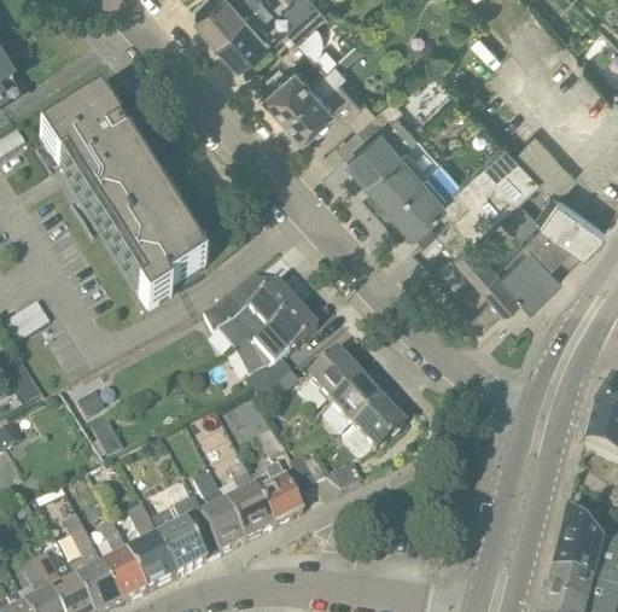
[(207,0),(194,11),(215,35),(245,9),(238,0),(207,0)]
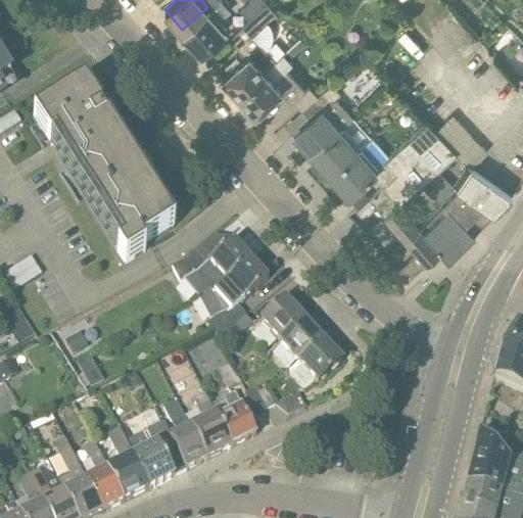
[(221,73),(238,91),(263,67),(276,56),(275,55),(266,45),(270,41),(272,37),(273,31),(272,27),(270,20),(267,16),(276,9),(269,0),(265,0),(248,15),(228,34),(244,51),(221,73)]
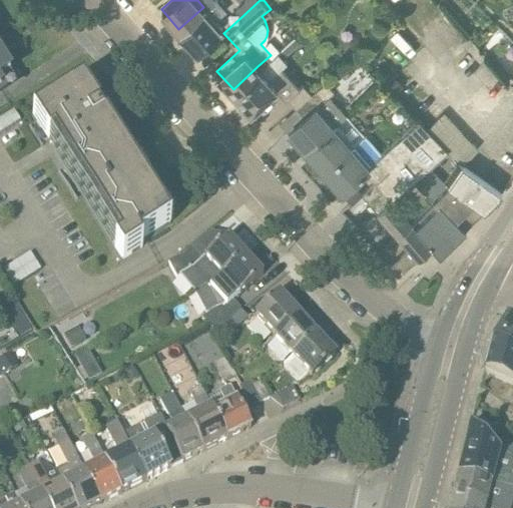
[(240,0),(234,5),(243,15),(260,0),(240,0)]
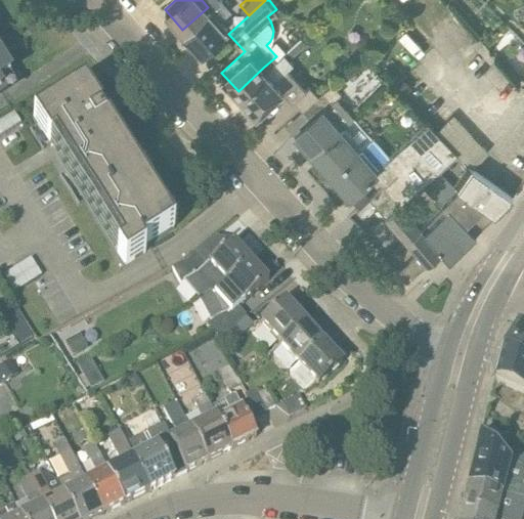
[(208,7),(182,30),(200,49),(225,27),(208,7)]
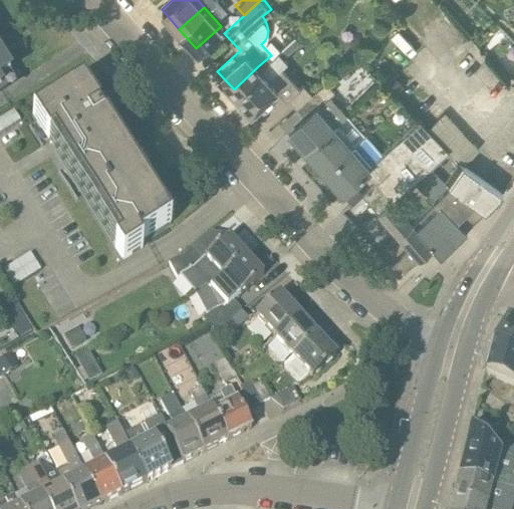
[(463,37),(480,57),(486,52),(469,32),(463,37)]
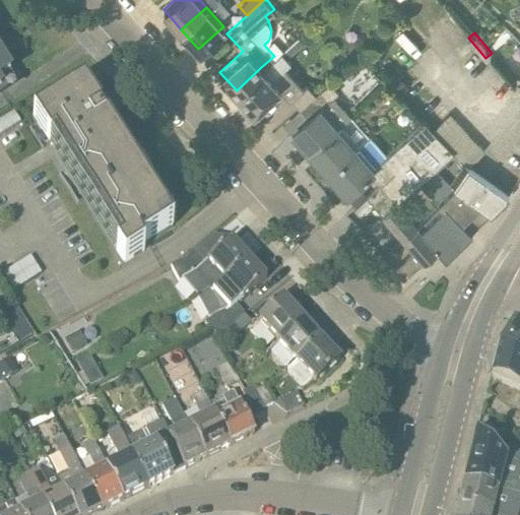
[(253,109),(279,84),(294,72),(285,63),(290,58),(286,54),(295,46),(289,41),(273,55),(274,56),(261,67),(237,90),(253,109)]
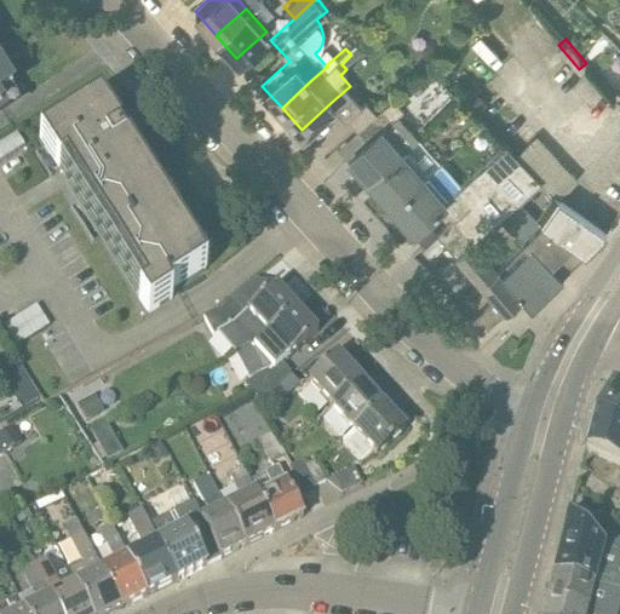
[(0,103),(1,103),(0,101),(0,90),(12,84),(0,64),(0,103)]
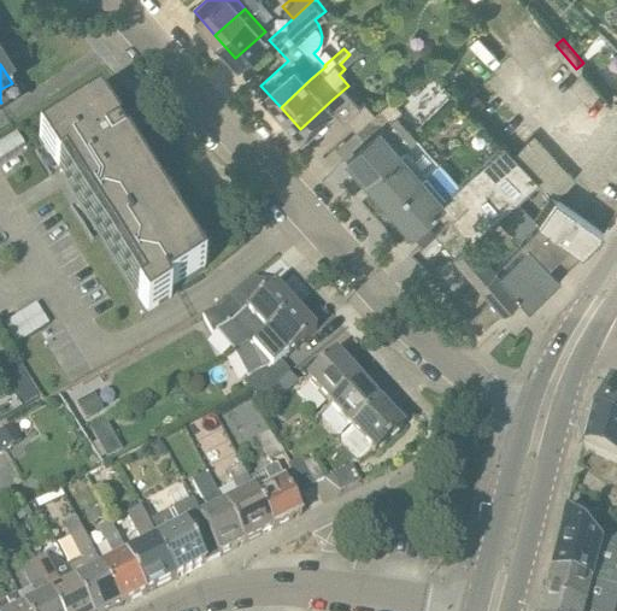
[(407,83),(413,89),(424,80),(418,74),(407,83)]
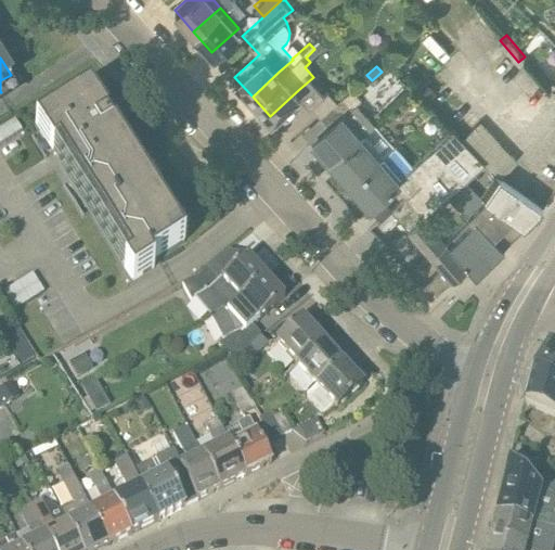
[(311,138),(331,161),(363,130),(345,110),(361,94),(351,84),(337,97),(336,96),(319,112),(328,123),(311,138)]
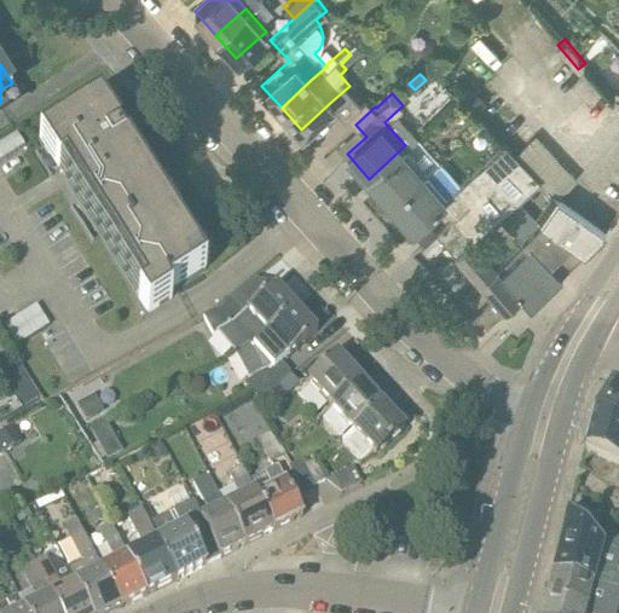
[(365,97),(362,99),(346,114),(356,125),(375,107),(365,97)]
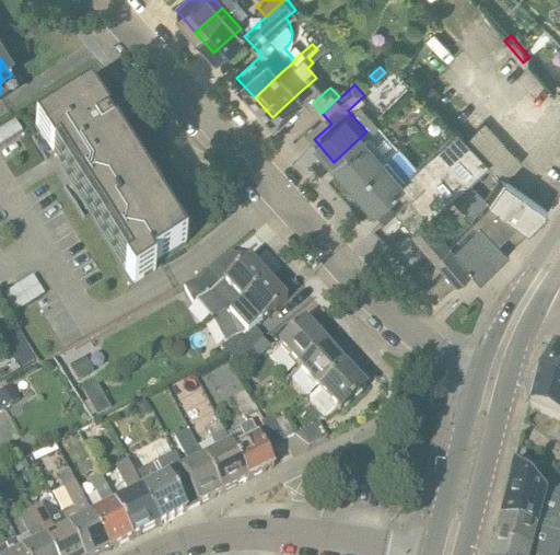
[(187,241),(115,127),(112,128),(86,90),(35,124),(44,138),(48,136),(55,147),(51,149),(53,151),(59,147),(67,158),(66,159),(91,197),(128,257),(130,256),(133,261),(132,261),(133,263),(128,266),(127,264),(125,266),(133,280),(155,266),(153,262),(187,241)]
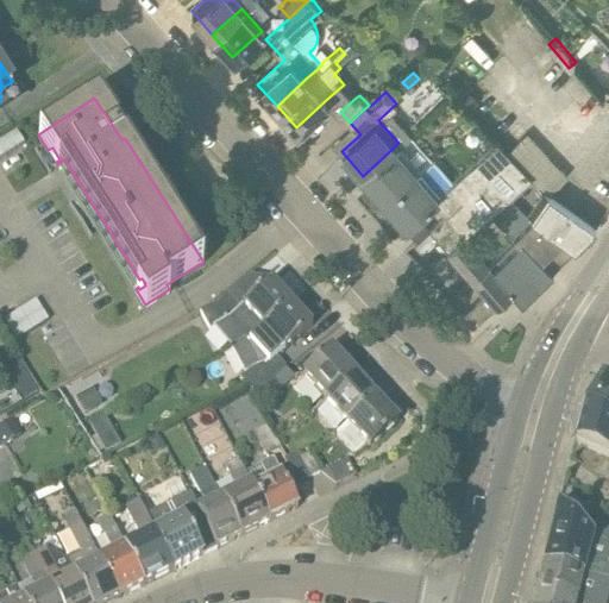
[(469,111),(460,119),(465,124),(473,115),(469,111)]
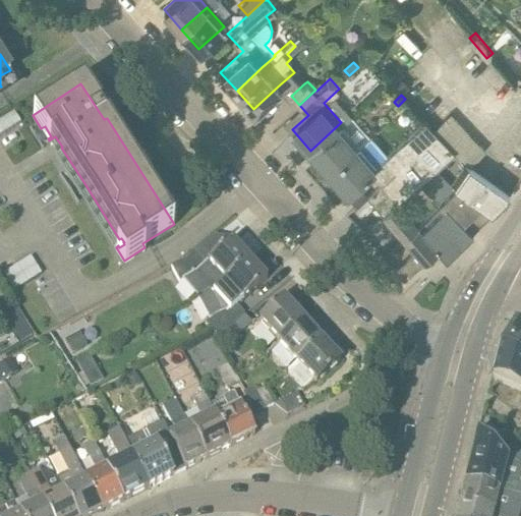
[(0,131),(20,119),(14,108),(0,116),(0,131)]
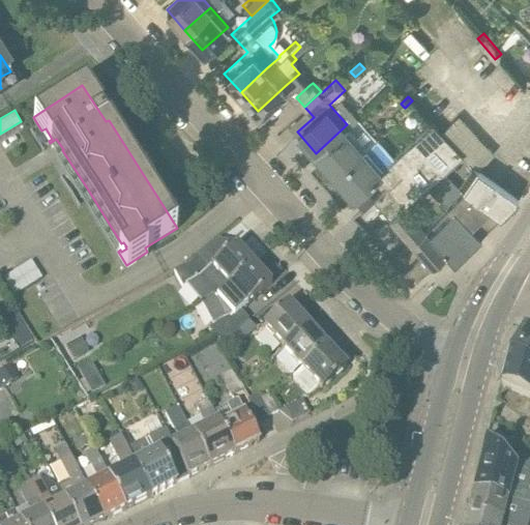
[(382,167),(392,179),(388,183),(404,201),(405,201),(427,182),(442,168),(443,168),(462,151),(432,120),(393,154),(376,135),(364,145),(333,173),(352,194),(382,167)]
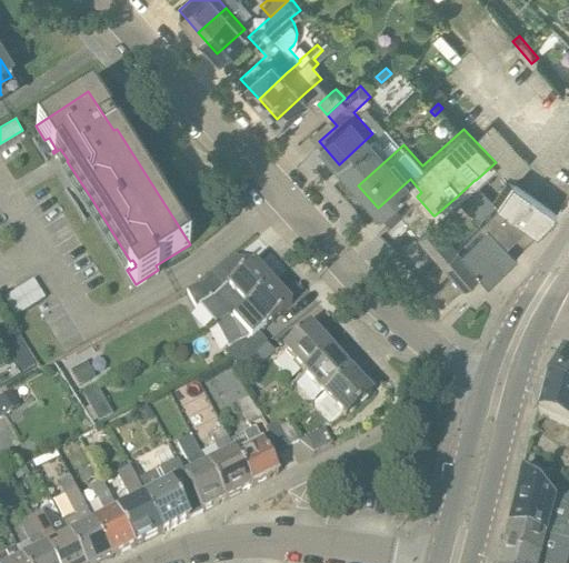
[(339,164),(358,186),(391,156),(372,133),(339,164)]
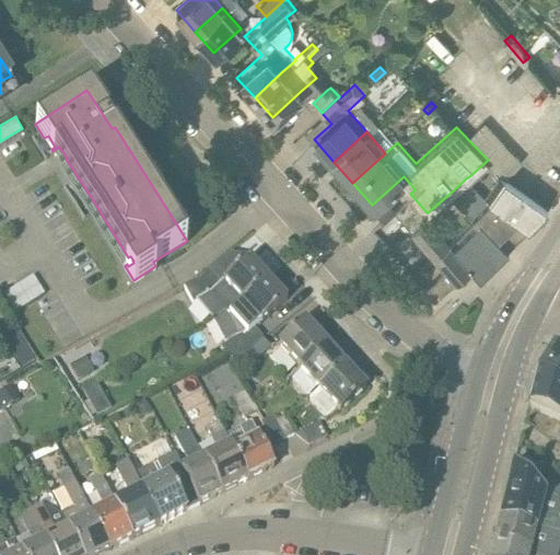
[(503,175),(488,196),(526,227),(547,205),(503,175)]
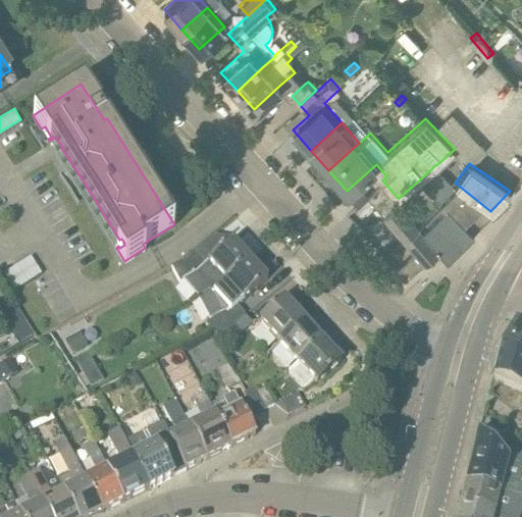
[(418,221),(439,247),(447,255),(490,211),(454,184),(435,165),(420,179),(439,200),(418,221)]
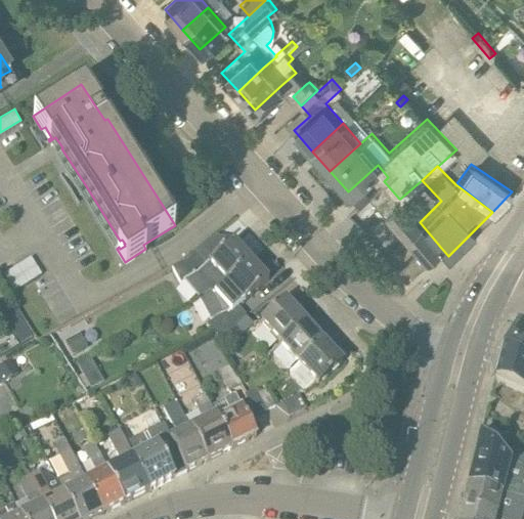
[(368,195),(405,235),(419,223),(420,222),(400,199),(399,199),(384,181),(369,192),(368,195)]
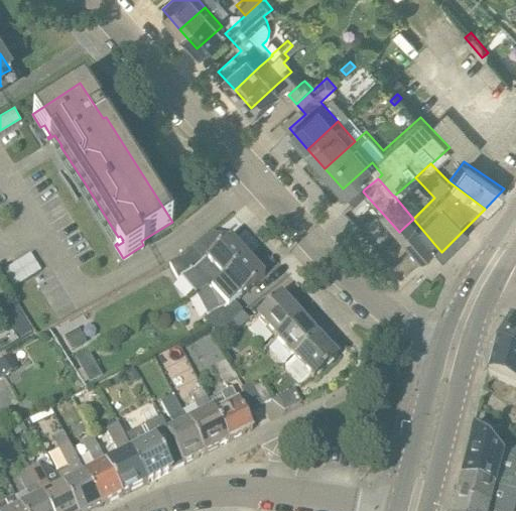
[(419,256),(432,246),(434,244),(413,219),(412,220),(399,232),(410,246),(391,261),(400,272),(419,255),(419,256)]
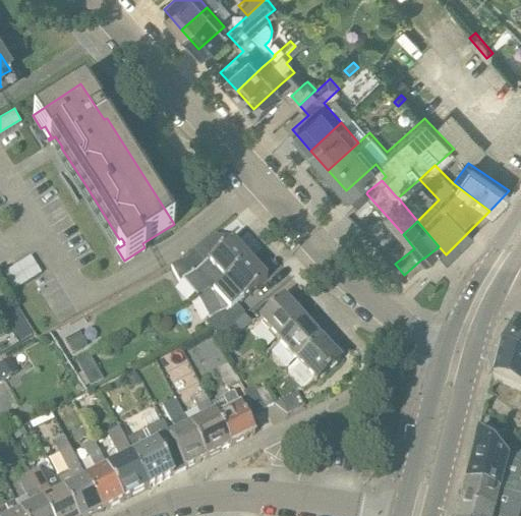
[(205,262),(206,262),(223,281),(249,258),(231,237),(206,261),(205,262)]
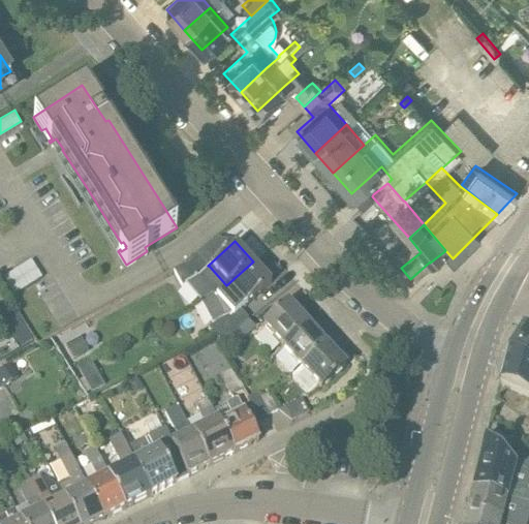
[(208,266),(209,265),(197,252),(190,257),(174,267),(182,283),(198,274),(209,266),(208,266)]
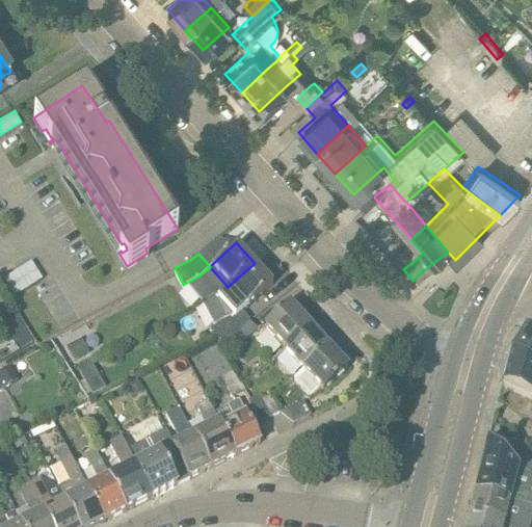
[(31,259),(3,277),(15,294),(42,277),(31,259)]
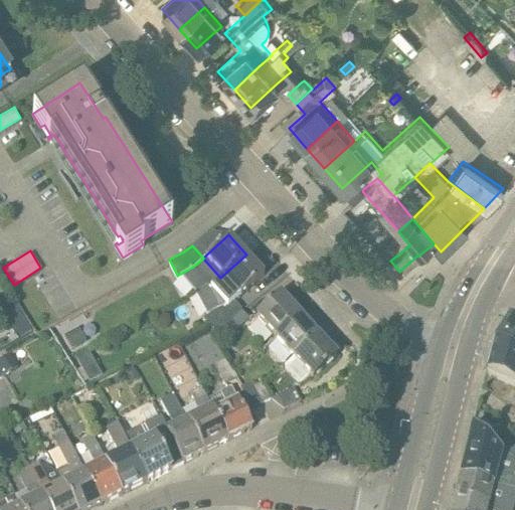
[(233,298),(241,294),(264,274),(246,255),(220,278),(220,279),(209,285),(195,292),(206,312),(202,316),(215,330),(224,322),(241,307),(233,298)]
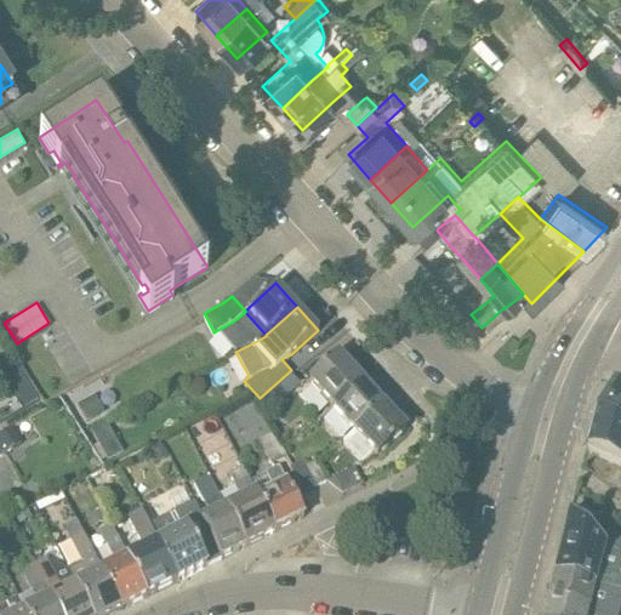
[(329,400),(330,402),(359,376),(337,352),(309,377),(312,381),(311,382),(328,402),(329,400)]
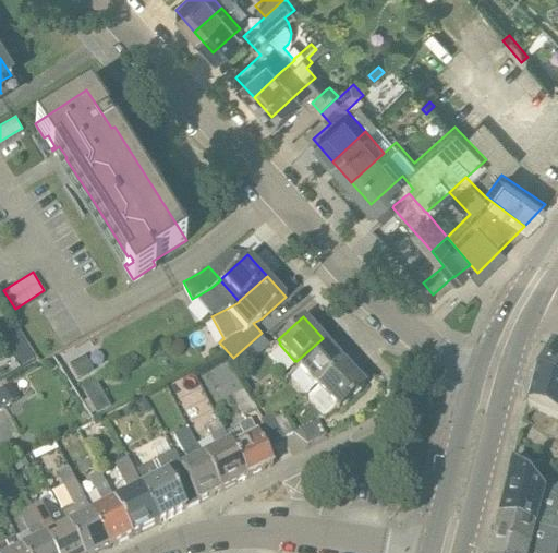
[(262,333),(243,349),(252,358),(269,341),(262,333)]
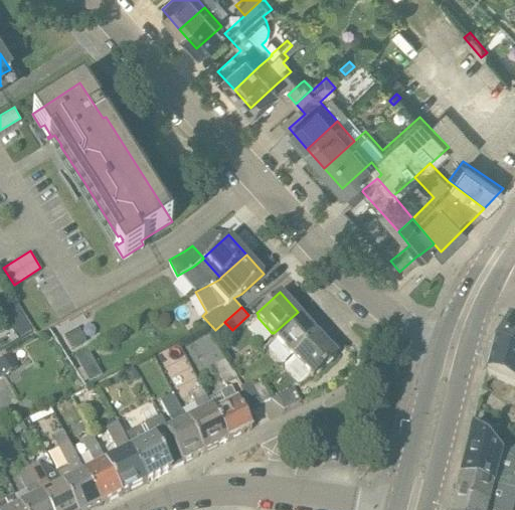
[(274,333),(292,353),(316,332),(298,312),(274,333)]
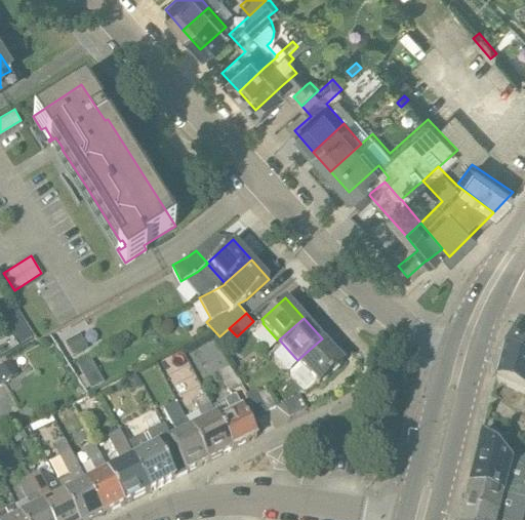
[(524,359),(524,324),(520,321),(503,346),(524,359)]
